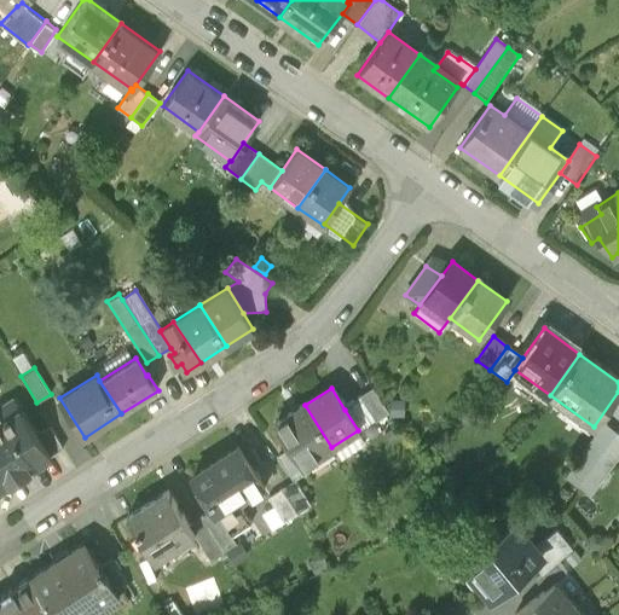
[(374,392),(345,410),(358,430),(359,433),(388,415),(374,392)]
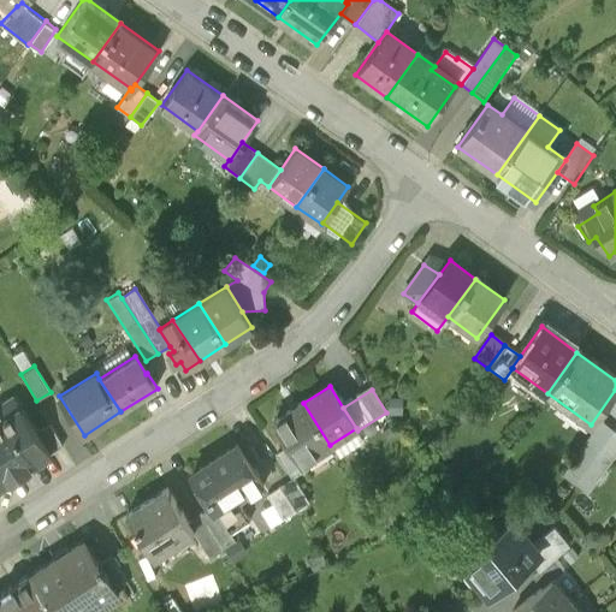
[(36,433),(15,398),(0,408),(0,492),(1,492),(9,488),(6,485),(51,455),(49,455),(36,433)]
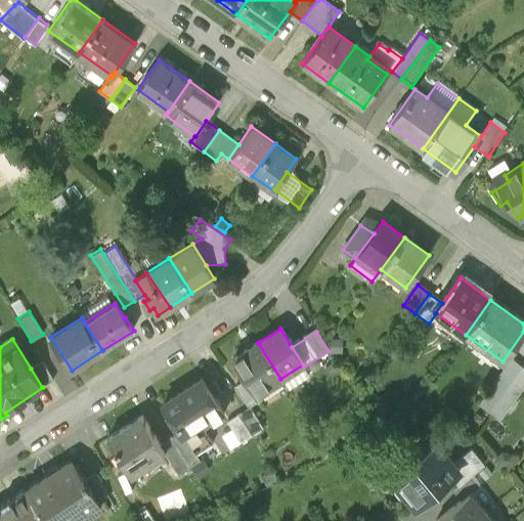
[(255,395),(280,379),(258,343),(232,359),(246,380),(255,395)]
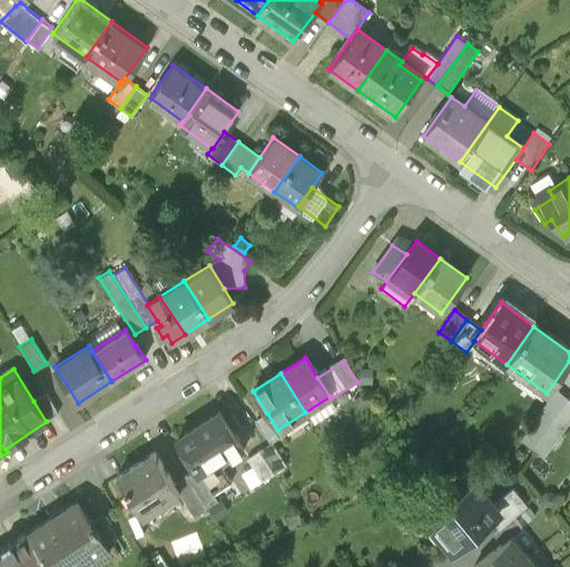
[(519,441),(532,451),(568,401),(556,391),(519,441)]
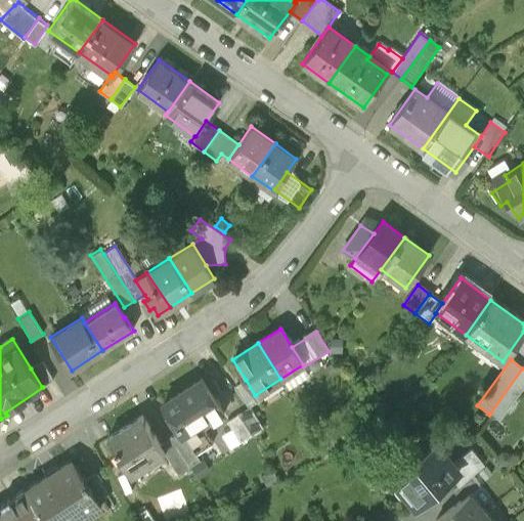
[(43,361),(31,368),(42,387),(53,380),(43,361)]
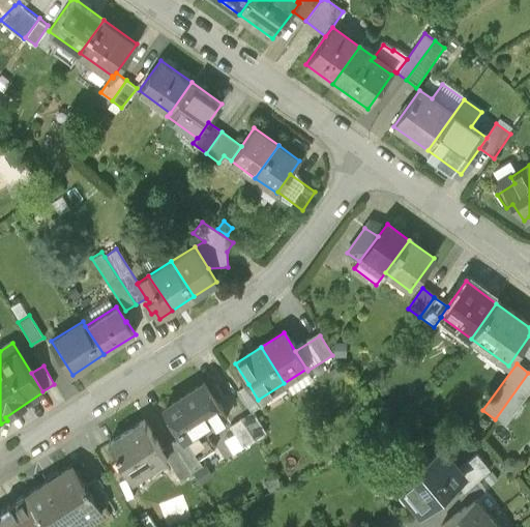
[(529,392),(529,375),(528,373),(495,419),(504,427),(529,392)]
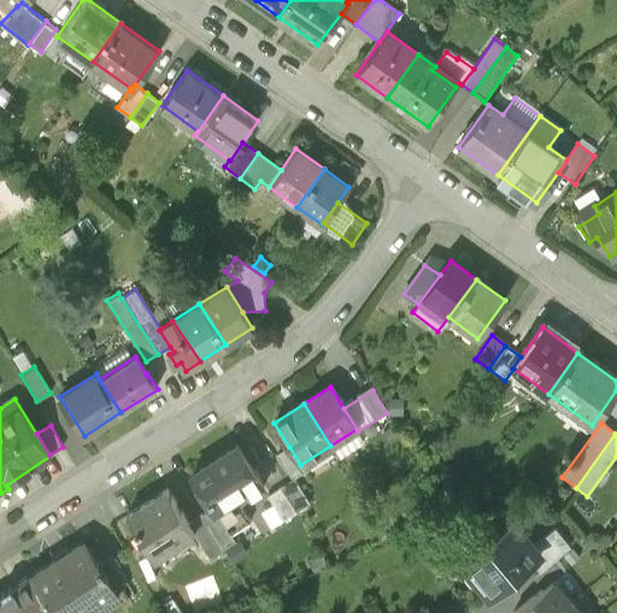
[(213,507),(215,511),(216,510),(244,491),(248,489),(251,495),(263,488),(236,446),(192,475),(213,507)]
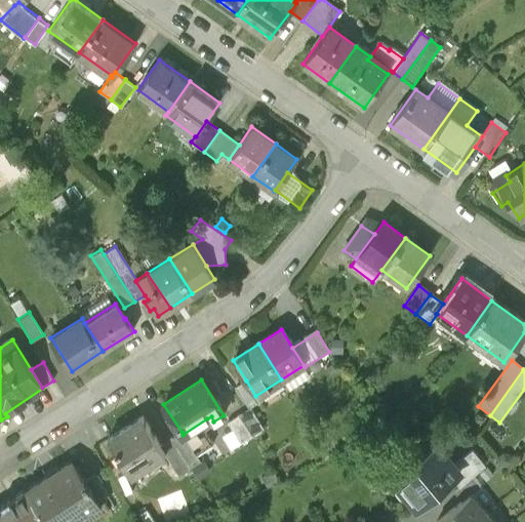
[(260,403),(255,396),(246,380),(235,387),(249,409),(260,403)]
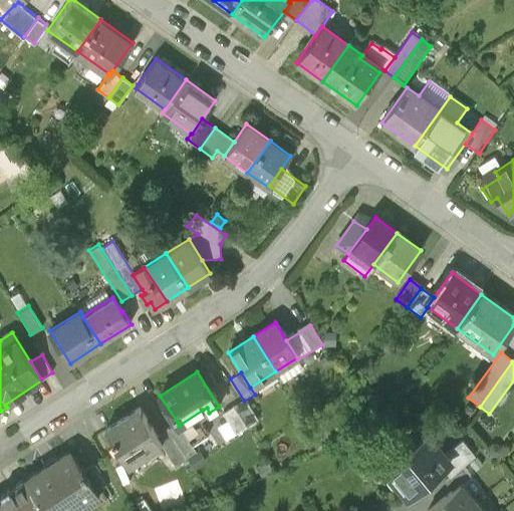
[(244,401),(234,408),(246,428),(257,421),(244,401)]
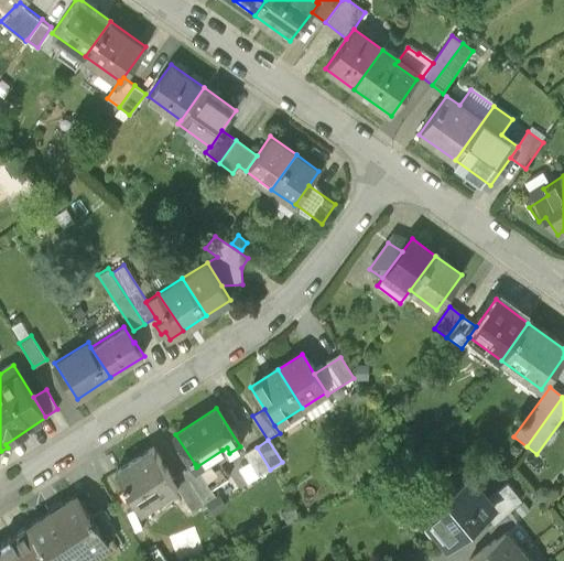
[(259,476),(270,470),(257,448),(256,446),(243,454),(259,476)]
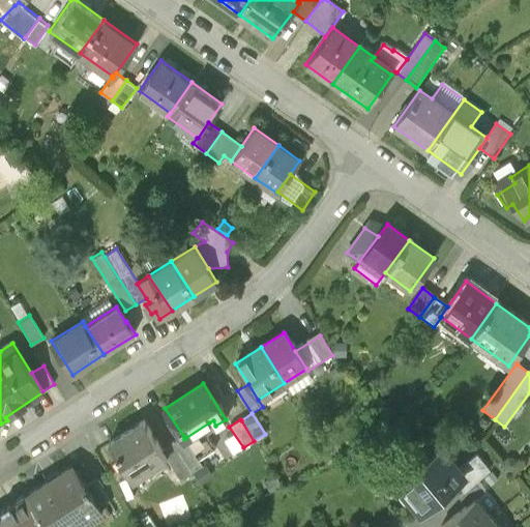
[(144,421),(108,443),(131,480),(166,459),(167,458),(162,449),(144,421)]
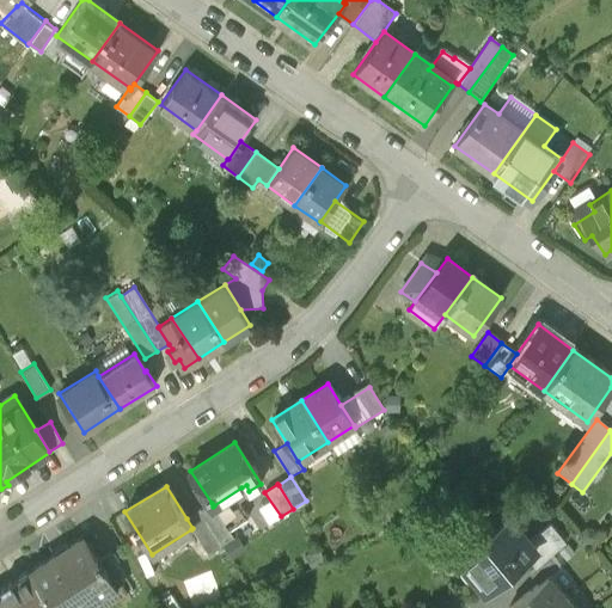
[(246,496),(242,487),(214,505),(230,529),(249,517),(239,501),(246,496)]
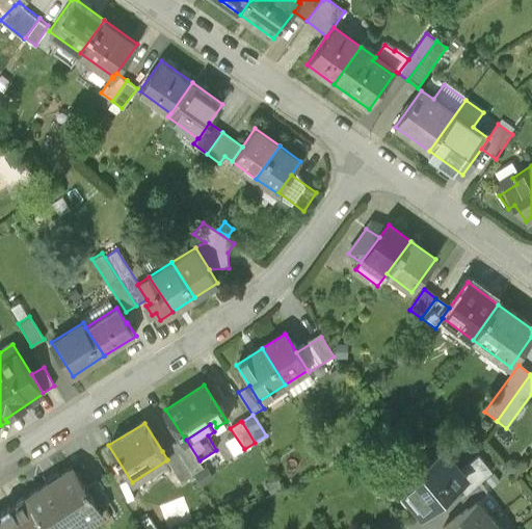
[(184,438),(173,445),(192,476),(204,469),(200,460),(186,440),(185,441),(184,438)]
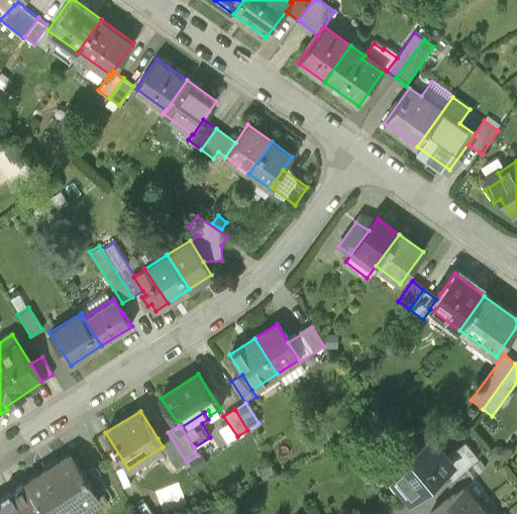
[(187,463),(168,432),(158,438),(163,446),(162,447),(175,470),(187,463)]
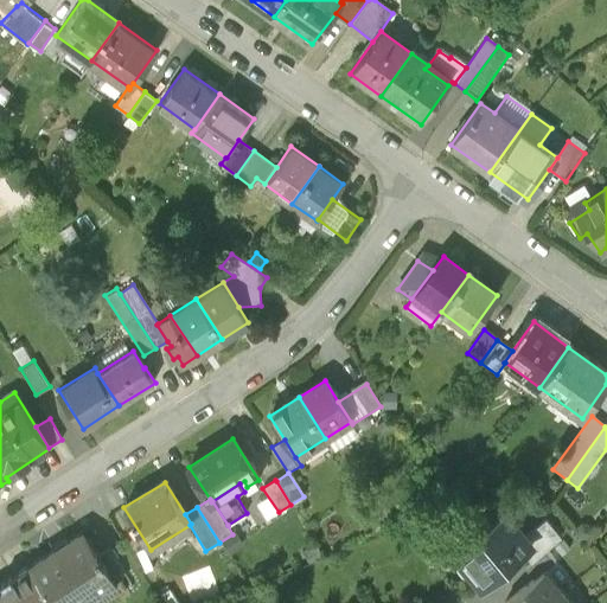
[(505,515),(457,557),(462,565),(462,578),(475,579),(481,588),(522,555),(531,547),(525,539),(505,515)]
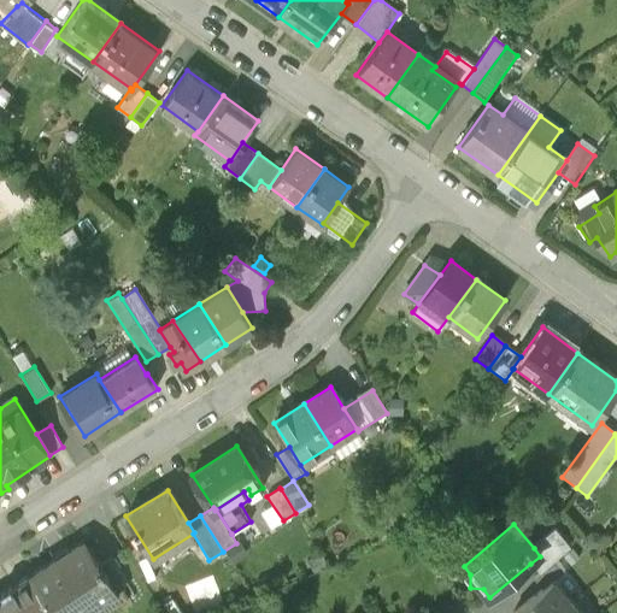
[(570,549),(554,531),(534,548),(540,556),(530,564),(540,575),(556,561),(570,549)]
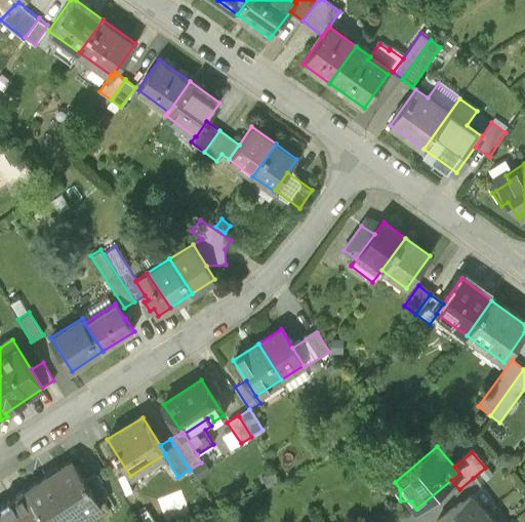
[(47,477),(27,491),(45,521),(80,521),(101,509),(97,504),(84,482),(72,463),(57,471),(47,477)]
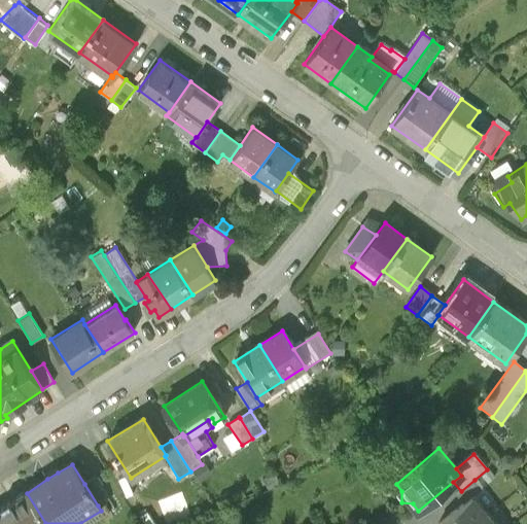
[(95,477),(84,484),(98,505),(108,499),(95,477)]
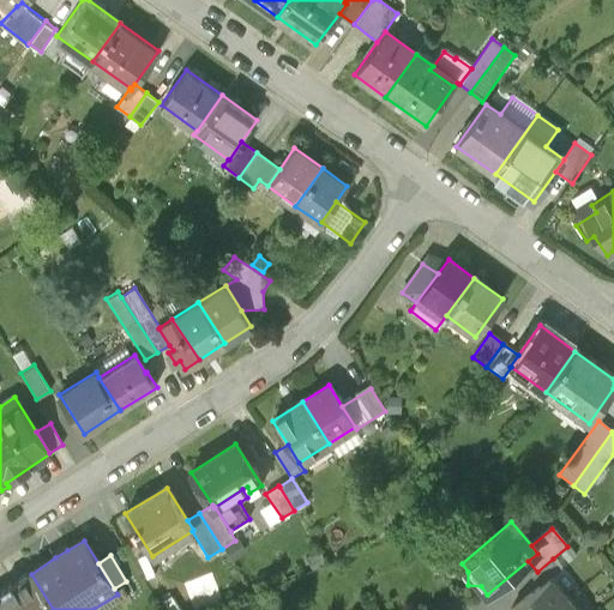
[(551,580),(561,569),(553,559),(537,572),(530,578),(540,589),(551,580)]
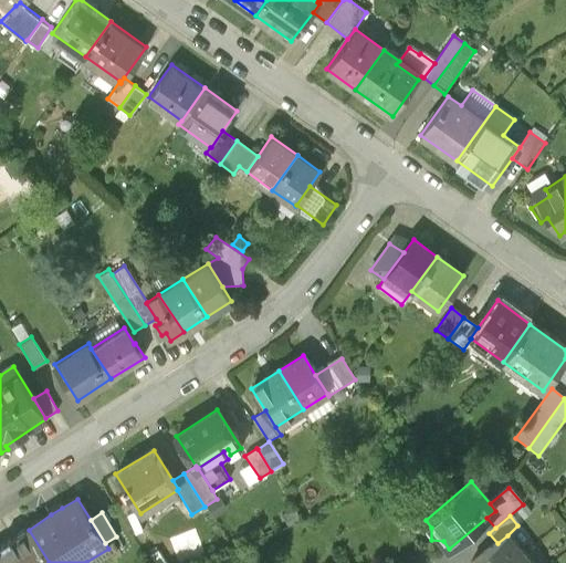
[(49,562),(29,530),(11,540),(10,539),(1,544),(2,545),(0,546),(0,562),(49,562)]
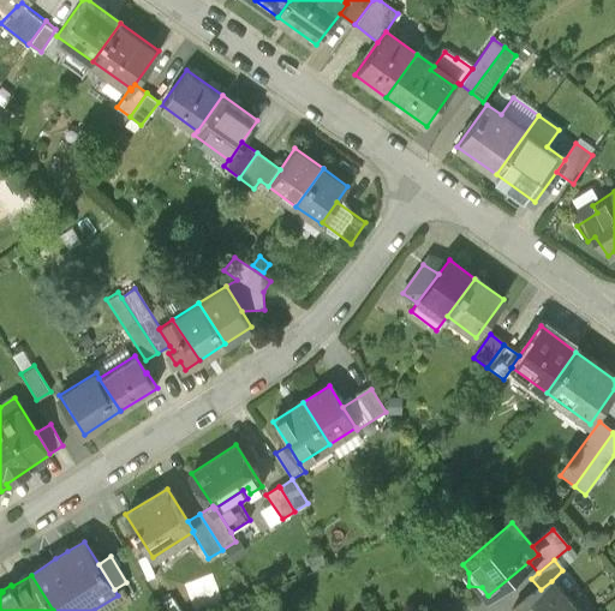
[(559,610),(569,603),(551,581),(541,589),(515,610),(559,610)]
